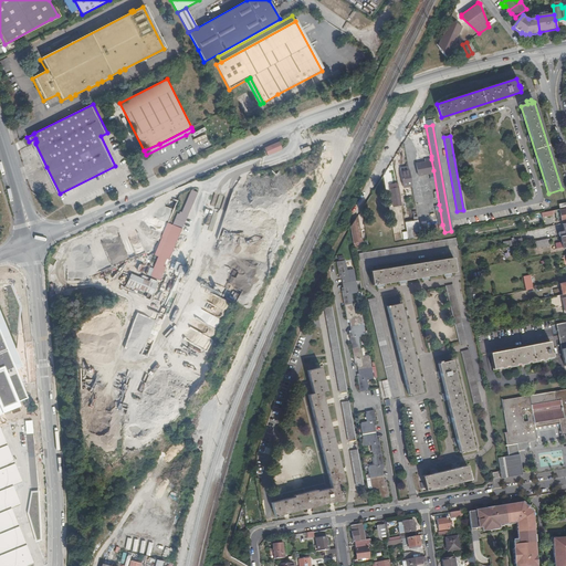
[(274,144),(265,147),(270,155),(276,152),(284,148),(280,140),(274,144)]
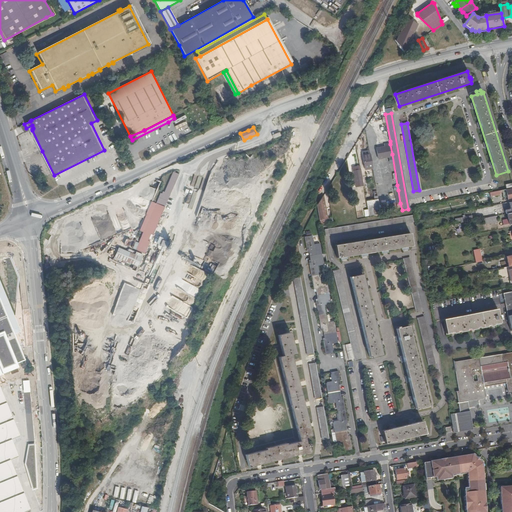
[(390,144),(384,145),(375,146),(377,157),(392,154),(390,144)]
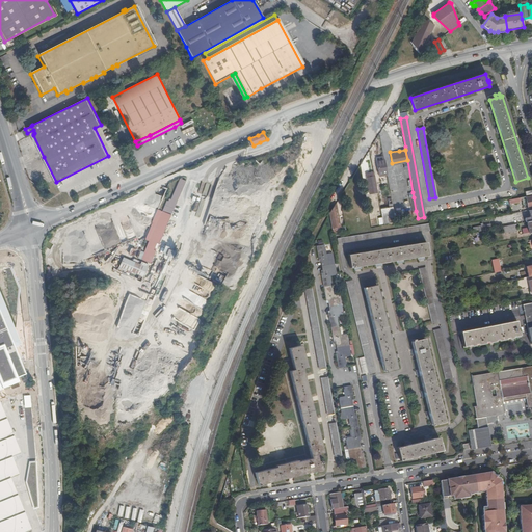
[(383,160),(376,161),(378,177),(387,176),(383,160)]
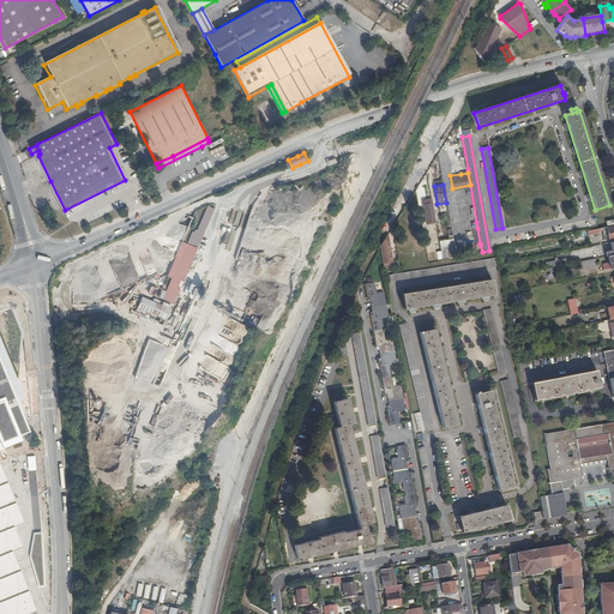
[(432,204),(423,205),(427,224),(435,223),(432,204)]
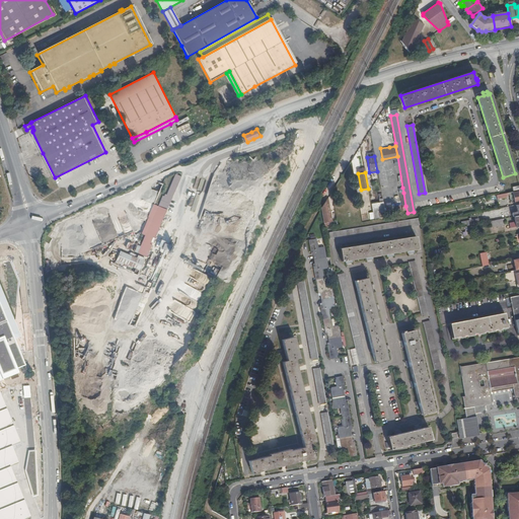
[(167,210),(181,176),(175,174),(166,195),(165,194),(164,197),(162,196),(158,206),(167,210)]
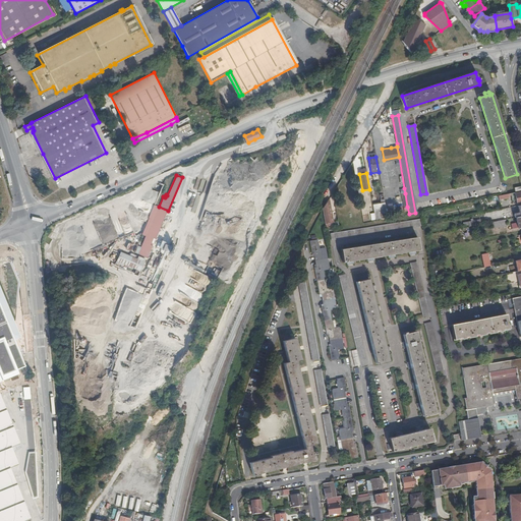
[(333,223),(329,198),(323,209),(326,227),(330,226),(329,224),(331,224),(333,223)]
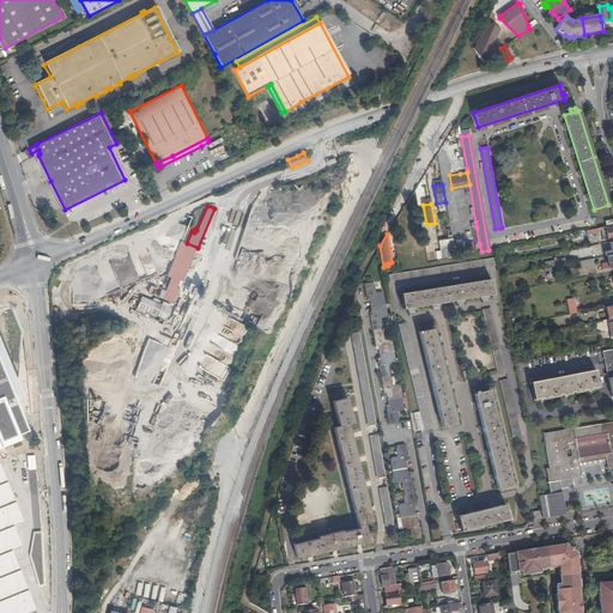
[(438,242),(439,248),(441,255),(454,253),(451,238),(438,242)]
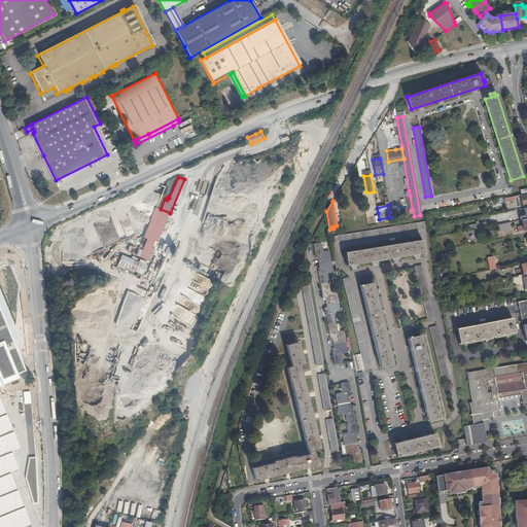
[(143,238),(147,239),(139,257),(149,261),(154,249),(152,248),(155,241),(157,242),(170,213),(161,209),(160,209),(155,207),(155,208),(152,215),(149,221),(150,222),(143,238)]
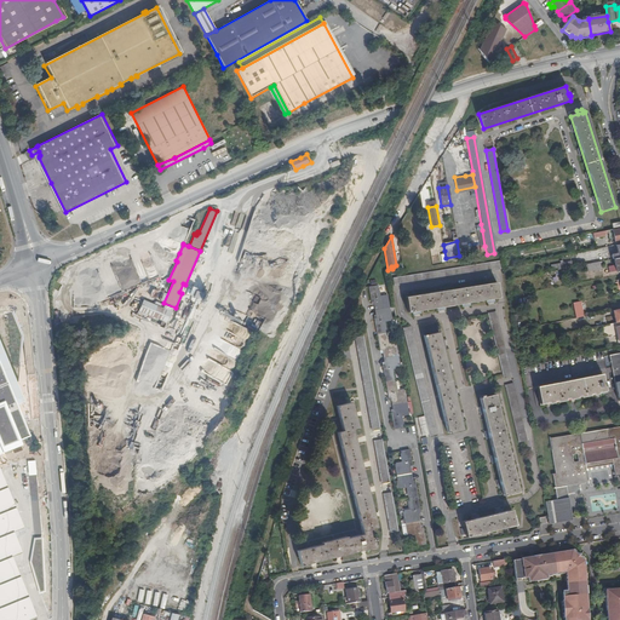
[(445,251),(430,253),(432,262),(446,258),(445,251)]
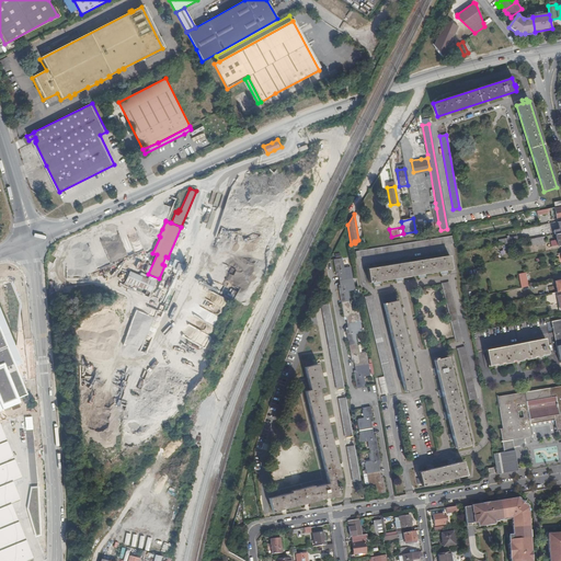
[(451,236),(355,251),(356,259),(453,243),(451,236)]
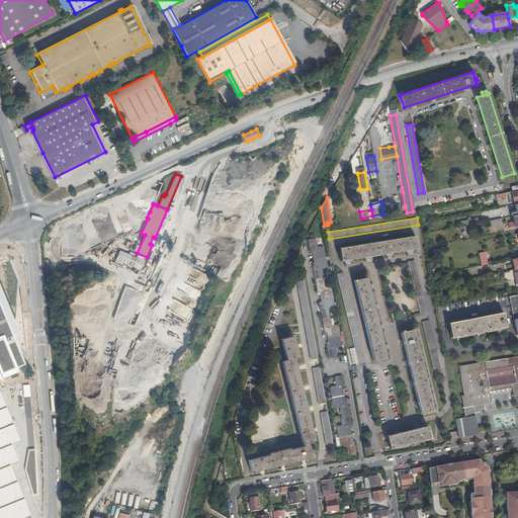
[(502,219),(487,222),(489,228),(503,225),(502,219)]
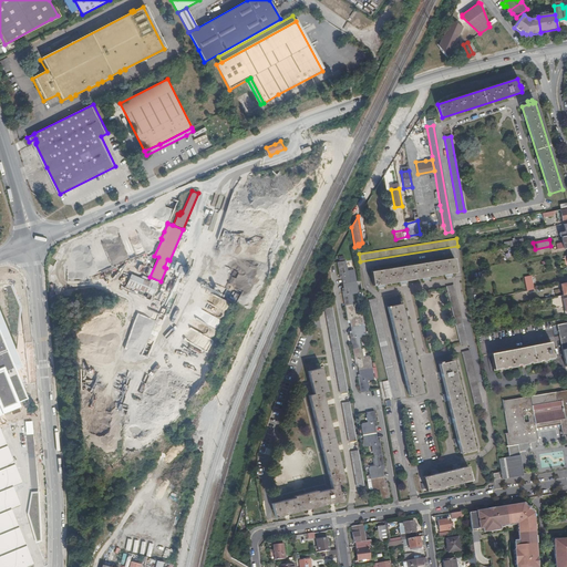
[(453,258),(371,271),(373,285),(455,272),(453,258)]
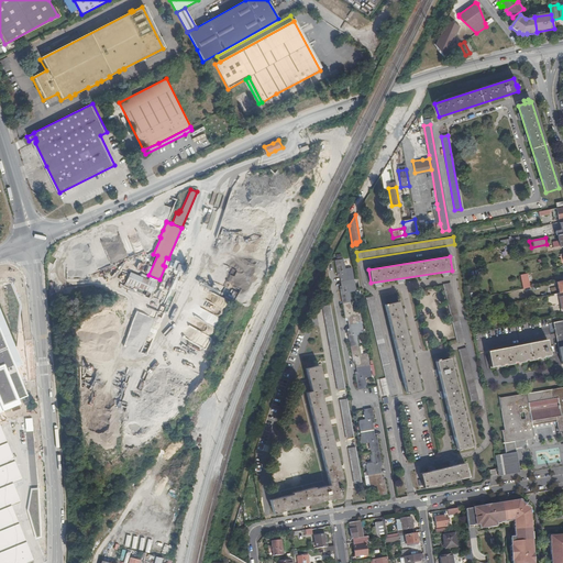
[(343,258),(340,260),(362,384),(357,385),(357,389),(365,388),(364,377),(371,376),(367,354),(360,356),(356,334),(364,333),(360,311),(352,312),(349,291),(356,290),(352,268),(345,269),(343,258)]
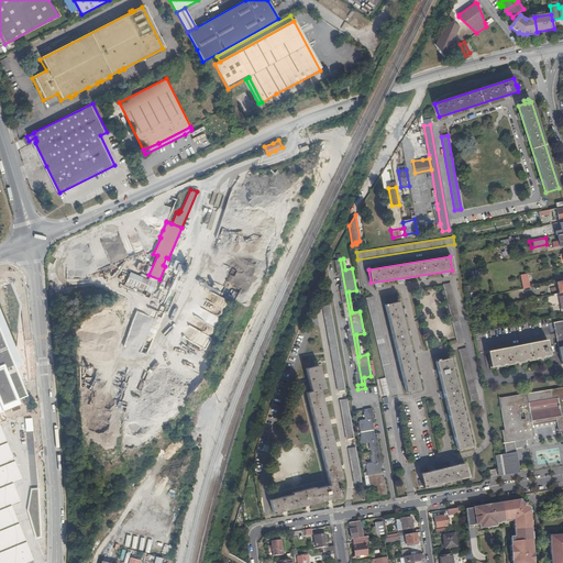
[(362,384),(340,260),(335,261),(338,275),(340,275),(342,288),(340,288),(345,318),(348,318),(350,331),(348,332),(353,361),(355,361),(357,375),(355,375),(357,385),(362,384)]
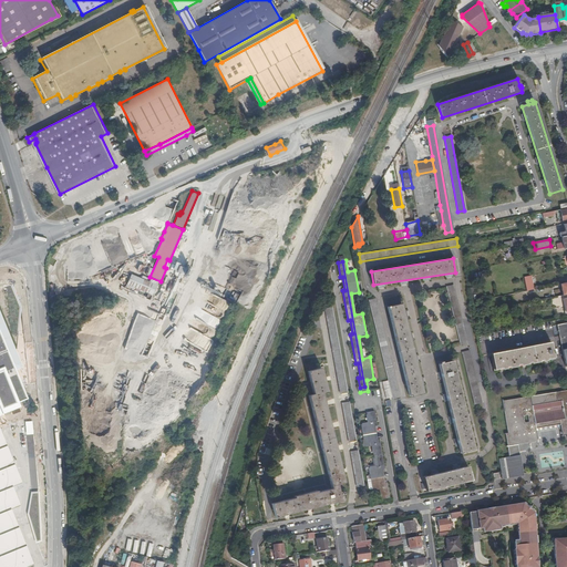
[(173,269),(184,275),(187,267),(176,263),(173,269)]
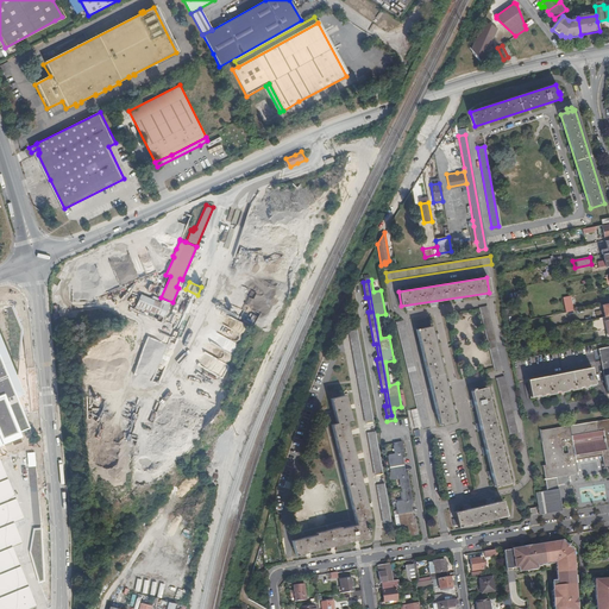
[(164,316),(169,306),(142,295),(139,294),(137,299),(130,296),(127,301),(137,305),(137,306),(164,316)]
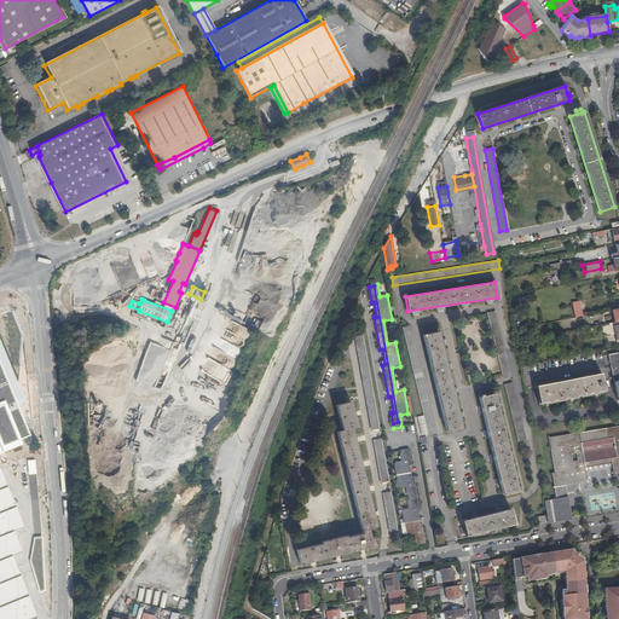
[(580,301),(572,302),(576,317),(583,316),(580,301)]
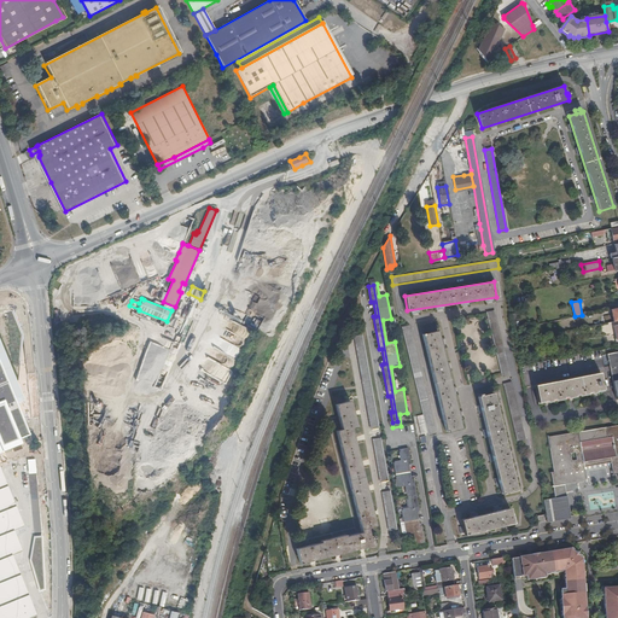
[(436,433),(409,326),(401,327),(415,385),(421,412),(427,436),(436,433)]
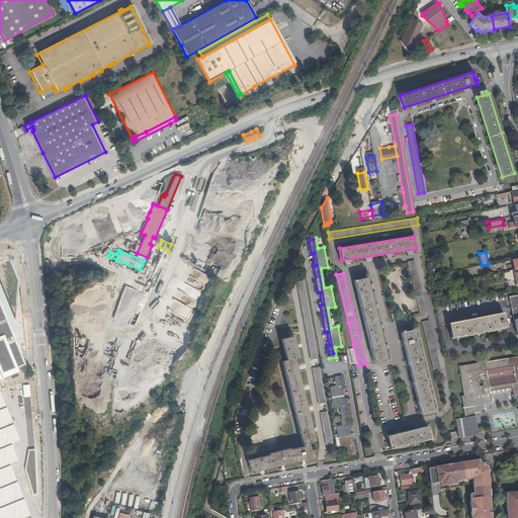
[(366,277),(353,280),(373,361),(385,358),(366,277)]
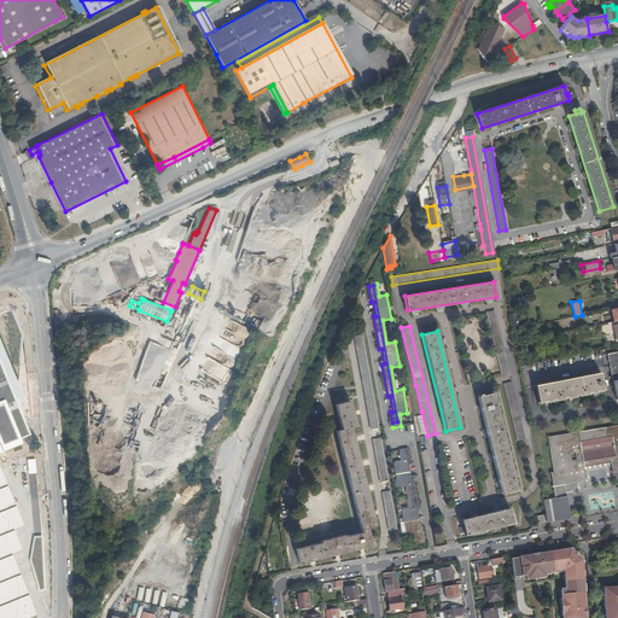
[(371,430),(379,427),(372,388),(362,334),(355,336),(371,430)]
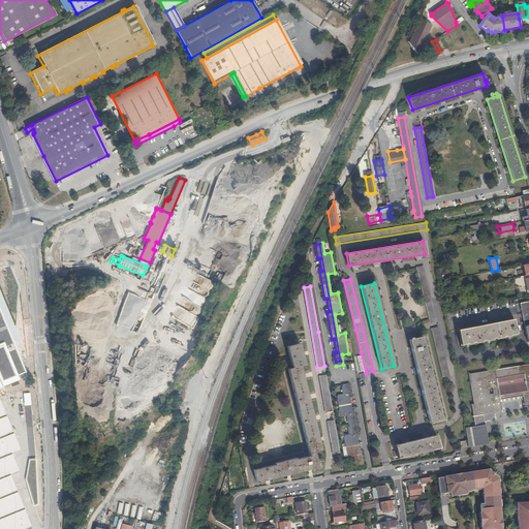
[(516,329),(514,319),(458,330),(461,345),(517,335),(516,331),(517,331),(517,328),(516,329)]
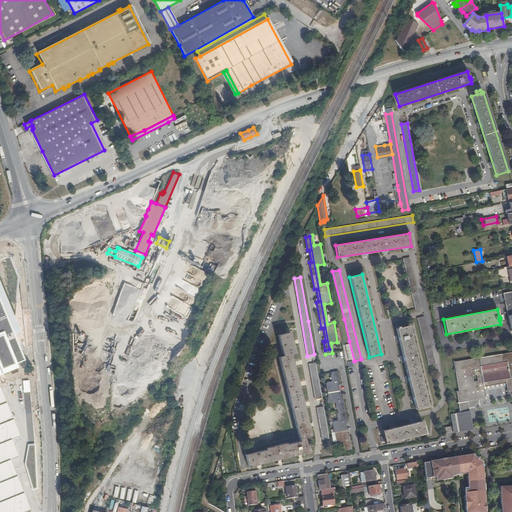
[(0,347),(0,348),(1,348),(2,348),(3,347),(4,347),(5,347),(6,346),(7,345),(8,344),(9,344),(9,343),(10,342),(10,341),(11,340),(11,339),(11,338),(11,337),(11,336),(11,335),(11,334),(11,333),(11,332),(10,332),(10,331),(10,330),(9,330),(9,329),(8,328),(7,327),(6,327),(6,326),(5,326),(4,326),(3,325),(2,325),(1,325),(0,325),(0,324),(0,347)]
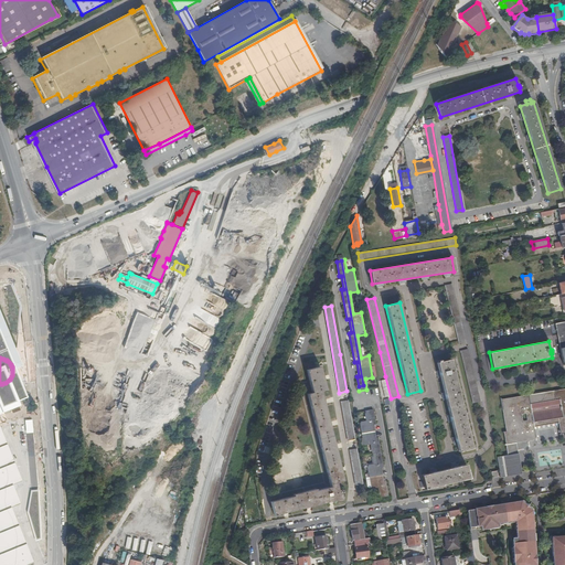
[(472,448),(450,359),(440,361),(440,360),(437,361),(438,362),(437,362),(459,451),(472,448)]
